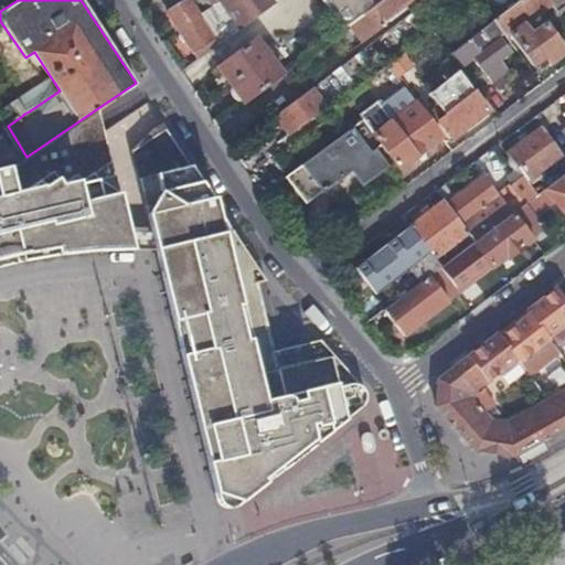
[(228,35),(209,9),(198,14),(188,0),(180,0),(167,9),(194,51),(212,40),(215,45),(228,35)]
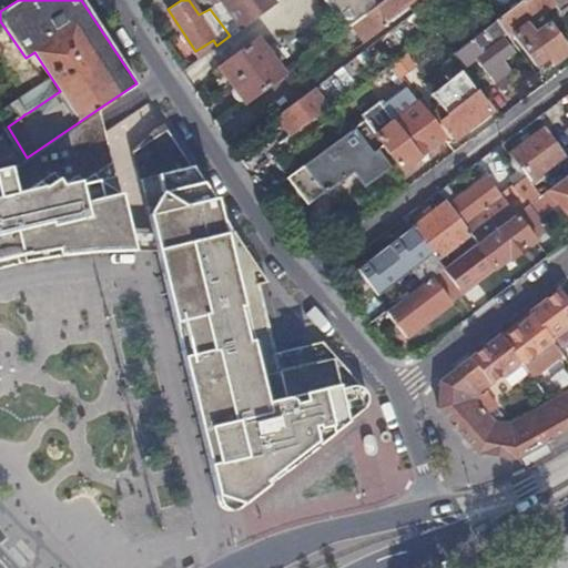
[(219,0),(221,2),(214,7),(233,32),(276,1),(275,0),(219,0)]
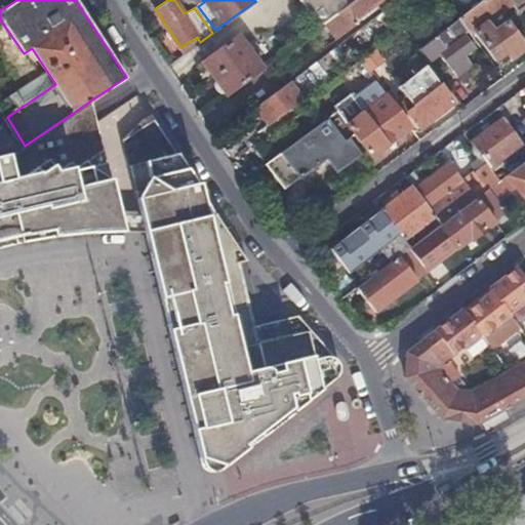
[(300,0),(320,26),(325,22),(353,0),(300,0)]
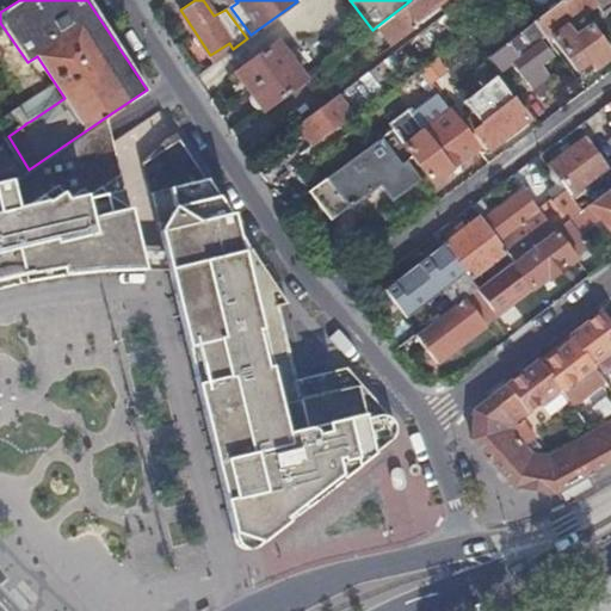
[(437,4),(440,0),(411,0),(378,25),(387,35),(394,44),(415,26),(418,25),(414,22),(423,16),(425,19),(440,7),(437,4)]
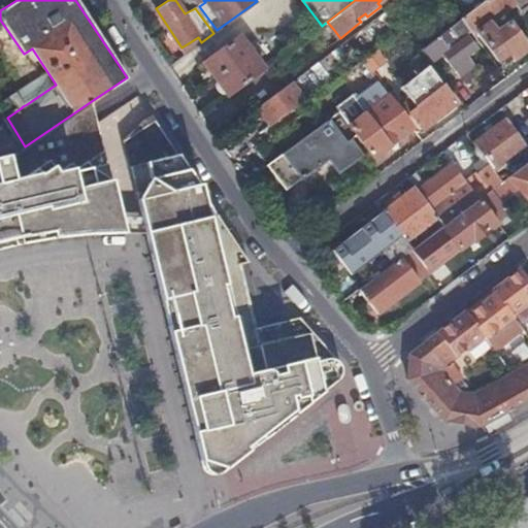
[(521,8),(527,2),(527,0),(486,0),(463,18),(471,30),(474,33),(477,31),(498,59),(509,51),(515,57),(527,46),(527,45),(509,22),(497,31),(490,22),(516,2),(521,8)]
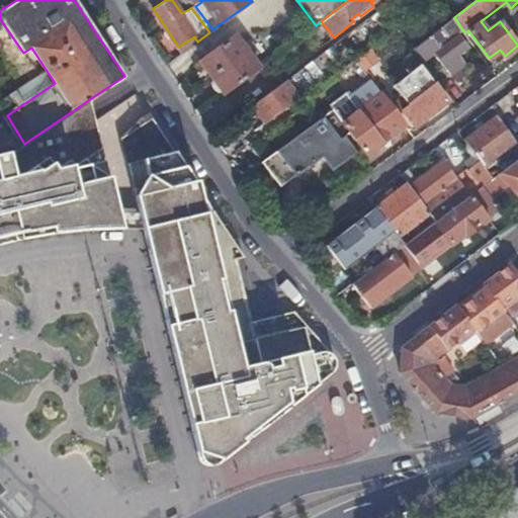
[(212,29),(195,6),(191,8),(209,32),(212,29)]
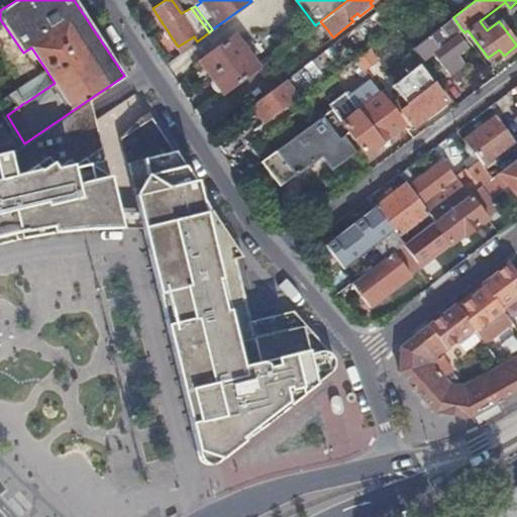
[(461,29),(453,17),(441,26),(449,38),(457,32),(461,29)]
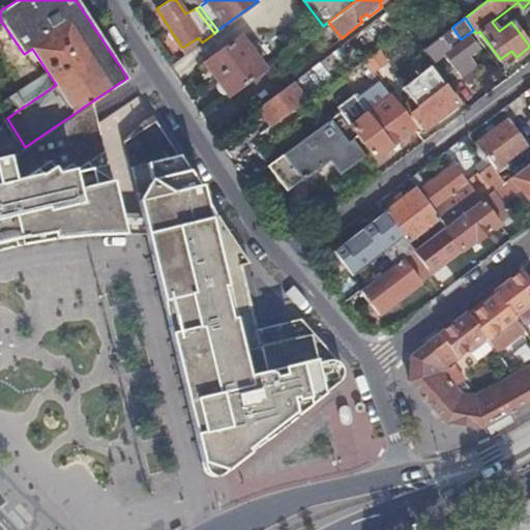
[(441,35),(423,49),(434,62),(444,54),(462,77),(472,67),(477,63),(469,54),(479,47),(469,33),(461,39),(450,48),(441,35)]
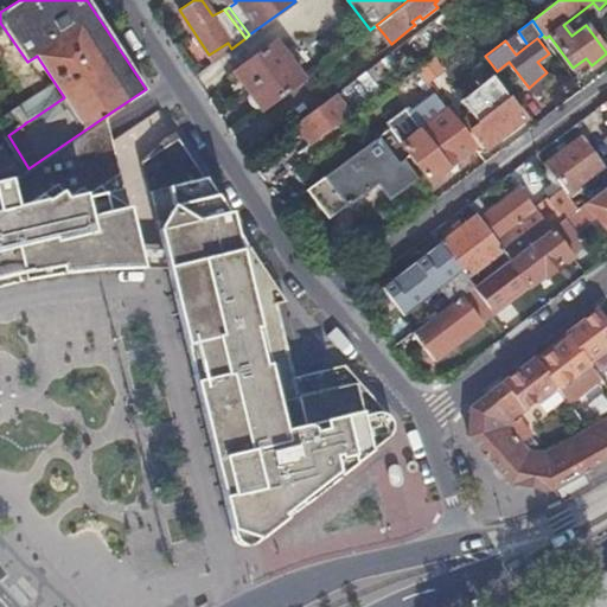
[(234,70),(263,109),(304,80),(275,39),(234,70)]
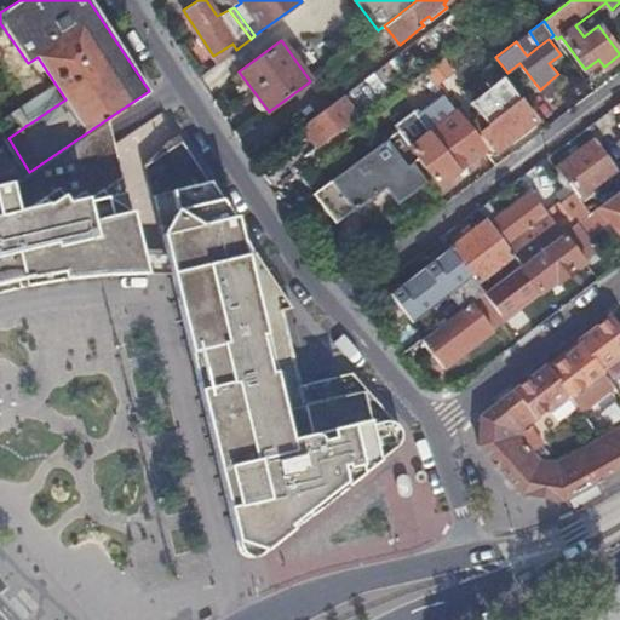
[(233,44),(213,56),(218,63),(236,50),(233,44)]
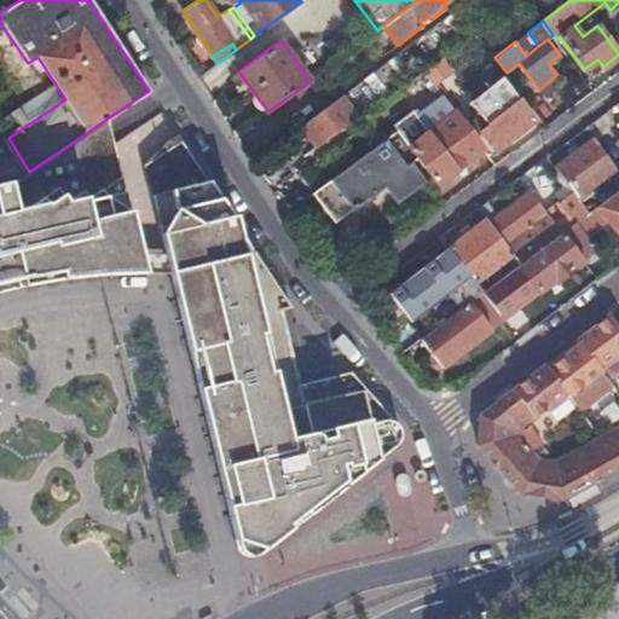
[(590,76),(603,67),(597,59),(584,69),(590,76)]
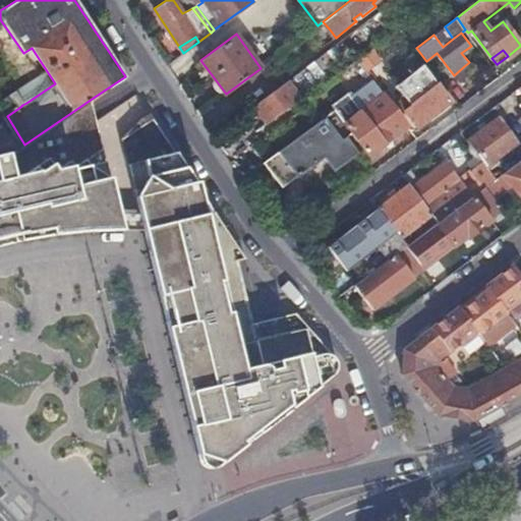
[(375,64),(365,54),(357,60),(366,71),(375,64)]
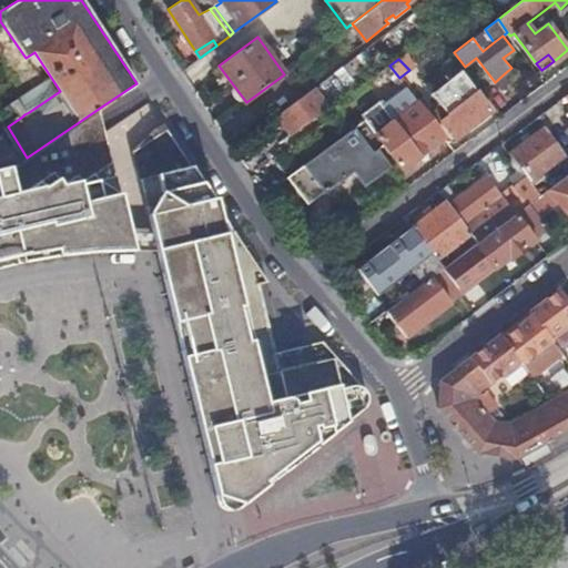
[(292,68),(284,74),(292,85),(301,79),(292,68)]
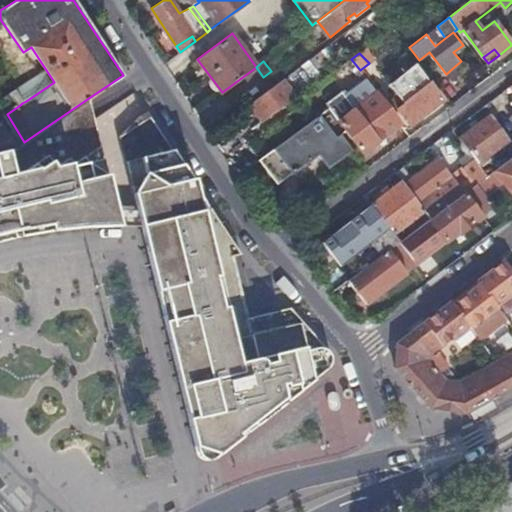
[(405,118),(410,123),(443,98),(416,63),(390,84),(399,96),(392,101),(405,117),(405,118)]
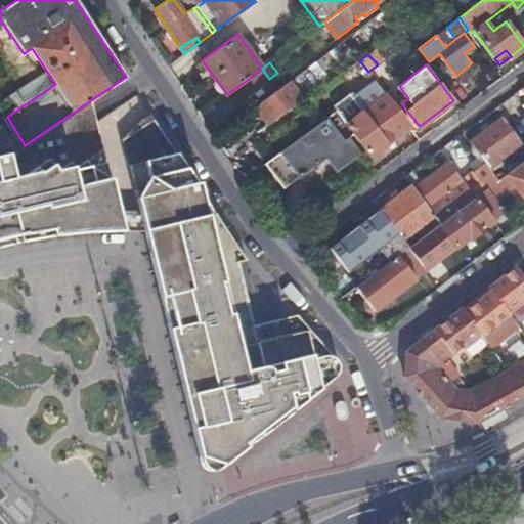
[(467,67),(456,76),(461,81),(472,73),(467,67)]
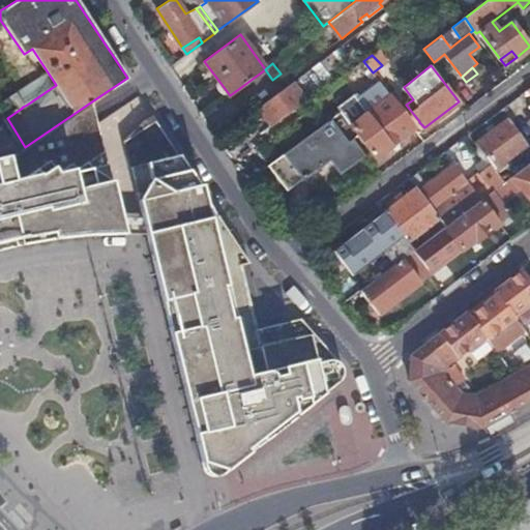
[(304,97),(292,81),(258,107),(269,124),(304,97)]
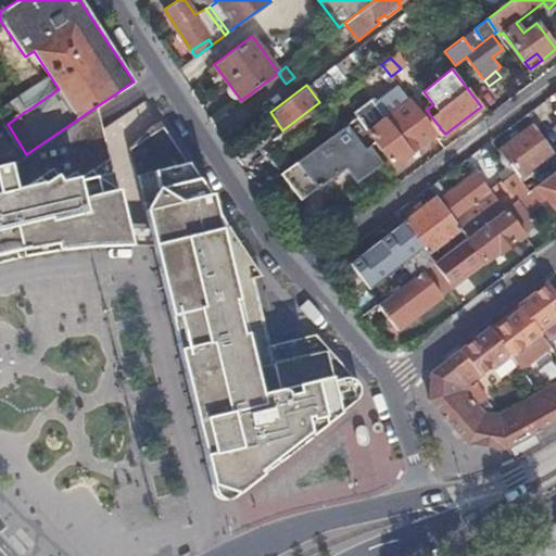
[(338,130),(283,172),(303,198),(344,167),(355,180),(381,162),(388,169),(437,134),(399,86),(375,102),(357,116),(338,130)]
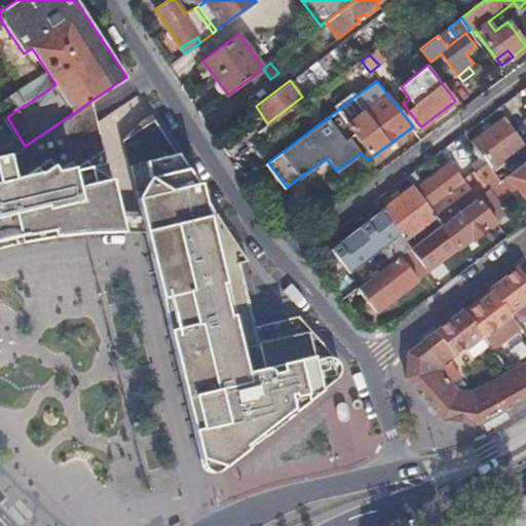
[(352,94),(335,106),(338,110),(354,97),(352,94)]
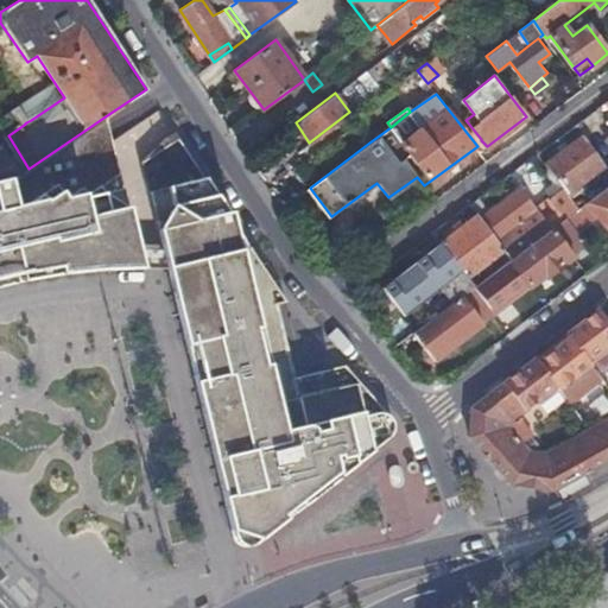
[(111,270),(141,268),(111,113),(29,169),(18,176),(0,179),(0,287),(12,285),(50,277),(87,272),(111,270)]
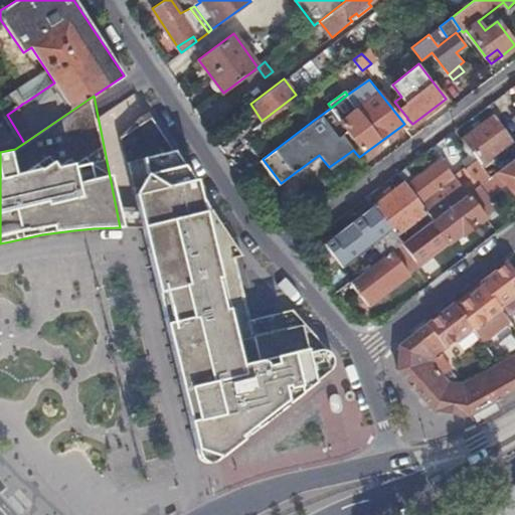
[(16,99),(20,106),(22,104),(26,102),(22,96),(16,99)]
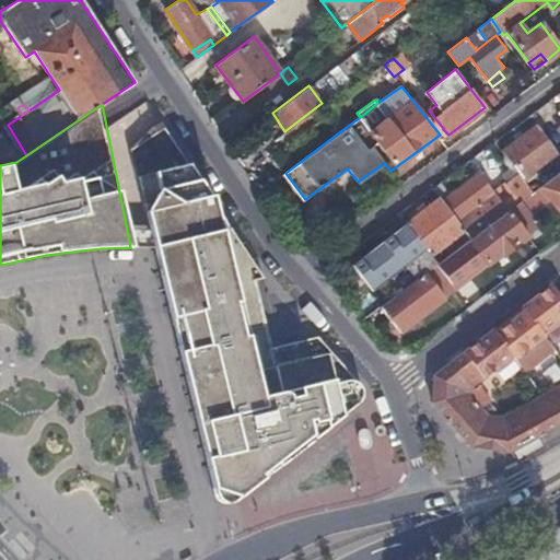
[(154,249),(211,492),(235,498),(246,491),(358,405),(361,386),(318,337),(269,347),(255,278),(263,273),(252,261),(159,118),(151,124),(154,130),(131,149),(154,249)]
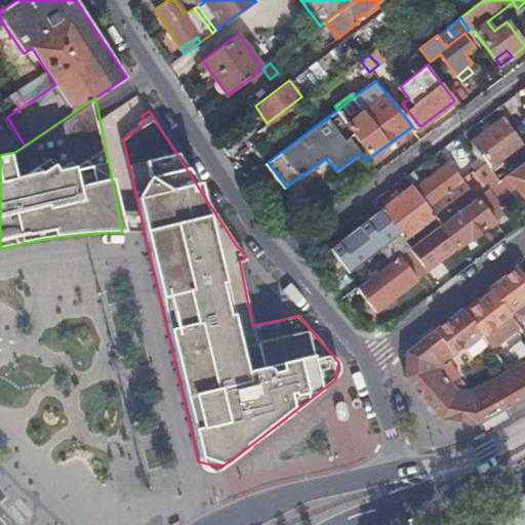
[(502,117),(470,140),(487,164),(489,167),(522,143),(502,117)]
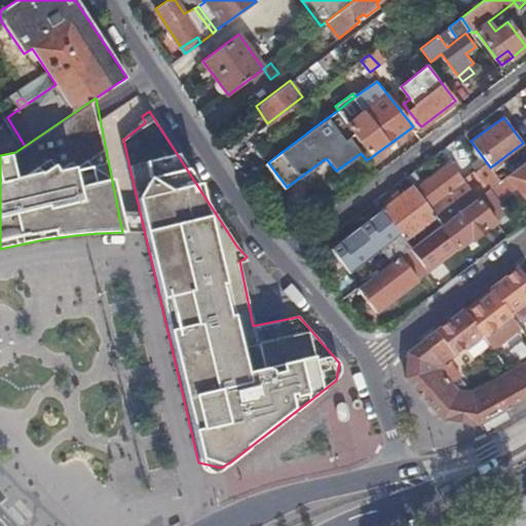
[(525,159),(508,175),(516,185),(525,198),(525,197),(525,159)]
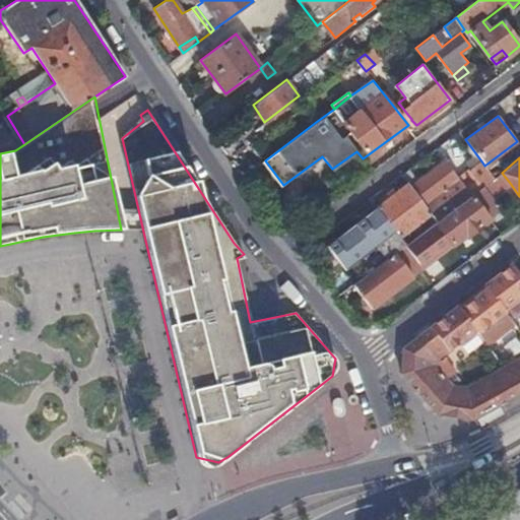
[(444,160),(410,186),(424,204),(431,213),(437,221),(468,197),(465,193),(463,190),(465,188),(459,181),(458,178),(444,160)]
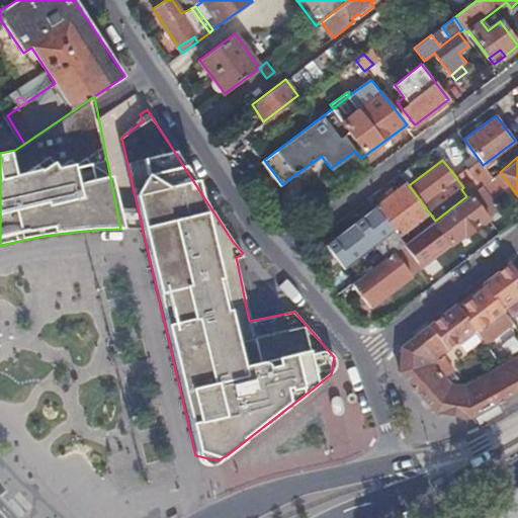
[(483,165),(481,162),(468,172),(477,183),(463,192),(466,196),(469,194),(481,186),(492,177),(483,165)]
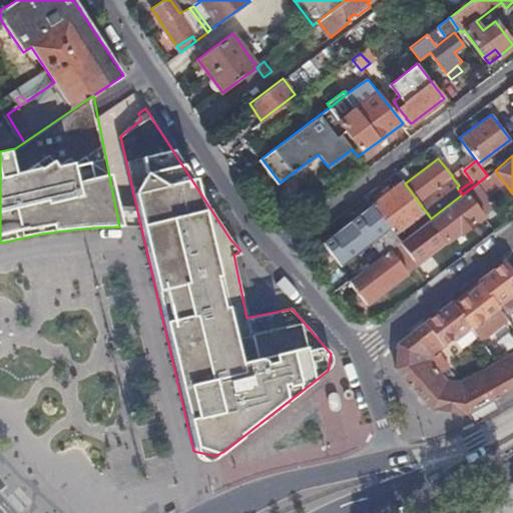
[(472,181),(464,170),(453,178),(459,185),(457,187),(459,190),(472,181)]
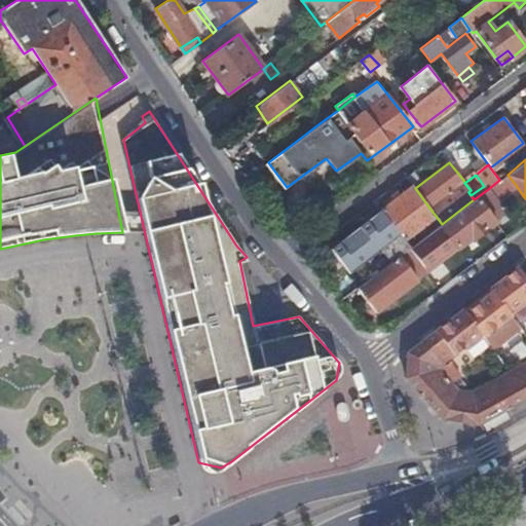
[(516,185),(508,175),(499,180),(488,189),(496,199),(516,185)]
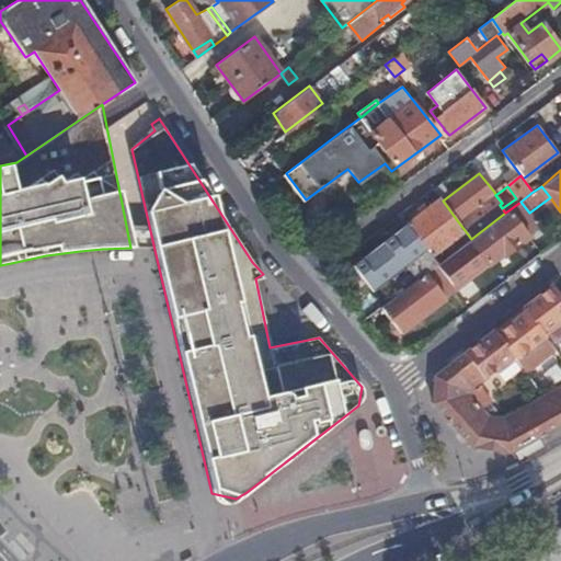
[(443,201),(441,197),(405,224),(434,261),(439,258),(435,252),(465,230),(457,220),(443,201)]
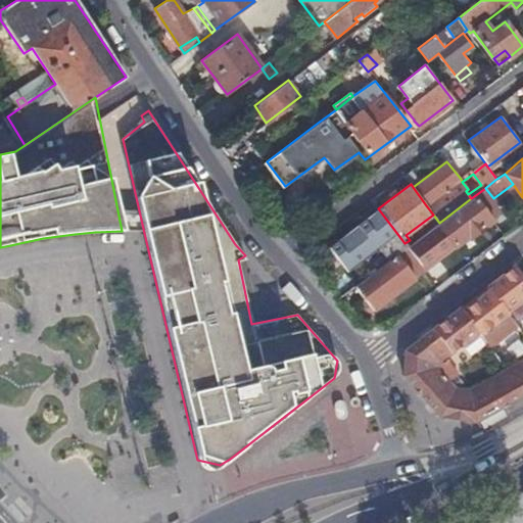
[(493,198),(485,188),(474,196),(491,219),(503,210),(493,198)]
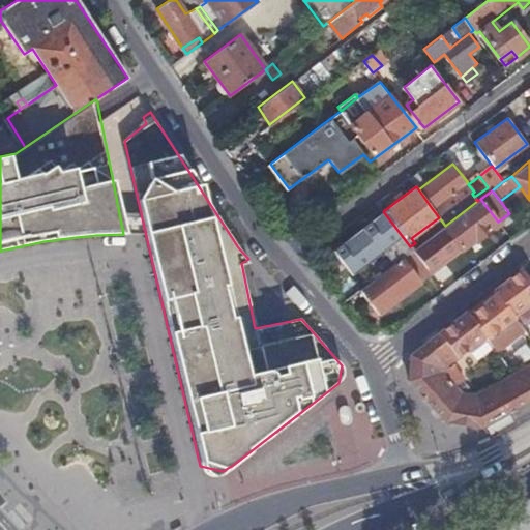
[(498,222),(480,199),(477,201),(445,226),(433,235),(413,249),(430,271),(431,272),(461,249),(474,239),(475,240),(490,230),(489,229),(498,222)]
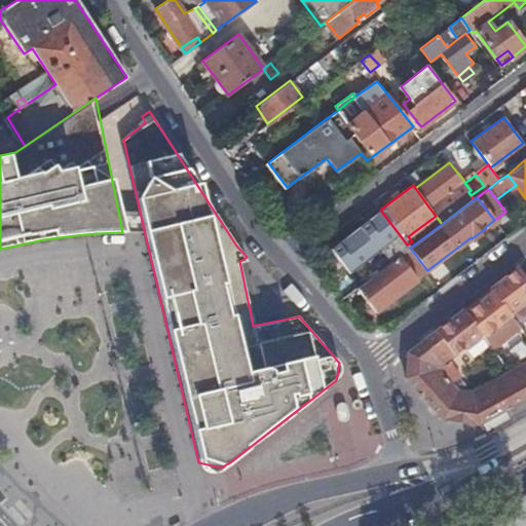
[(355,267),(366,282),(409,249),(407,245),(380,210),(331,248),(349,272),(355,267)]
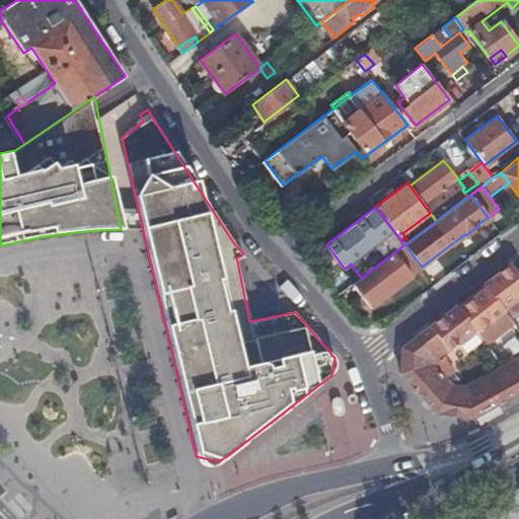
[(361,278),(352,284),(369,307),(422,267),(421,266),(404,244),(403,245),(361,278)]
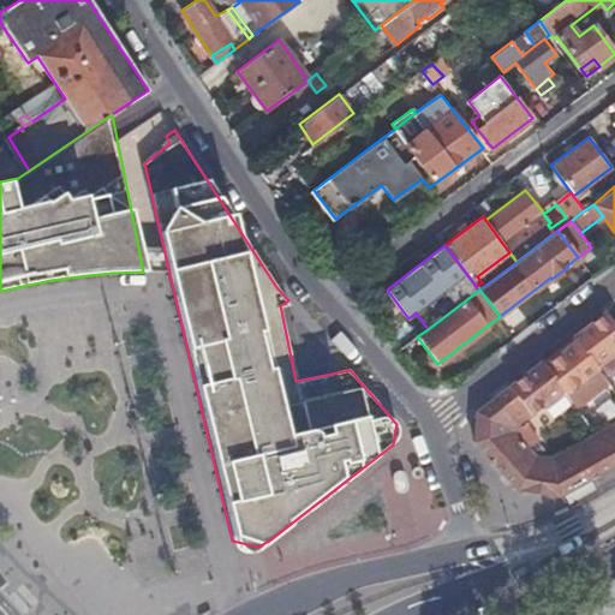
[(614,323),(605,311),(573,338),(577,341),(563,351),(560,347),(478,410),(476,441),(517,489),(559,496),(599,473),(614,464),(614,424),(553,460),(535,455),(512,429),(542,406),(548,407),(614,354),(614,323)]
